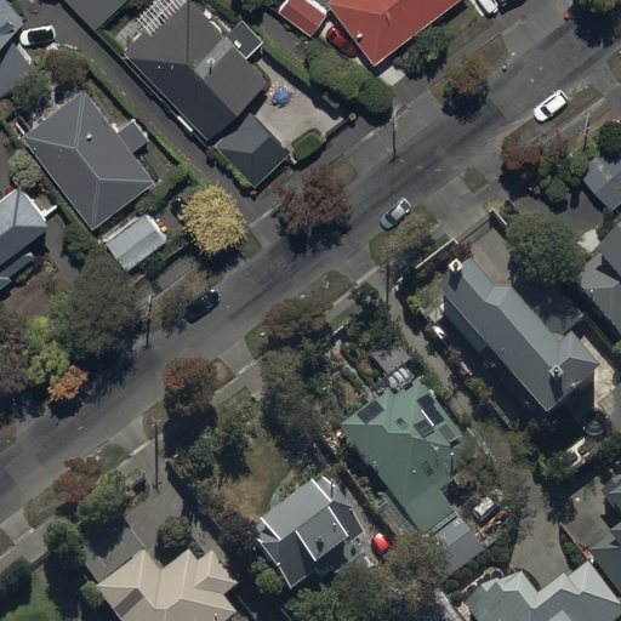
[(0,0),(0,89),(4,95),(36,70),(12,38),(28,24),(9,0),(0,0)]
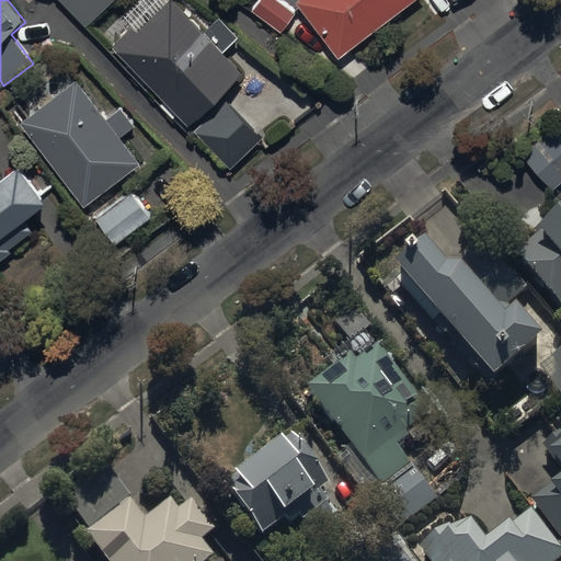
[(114,0),(59,0),(87,27),(114,0)]
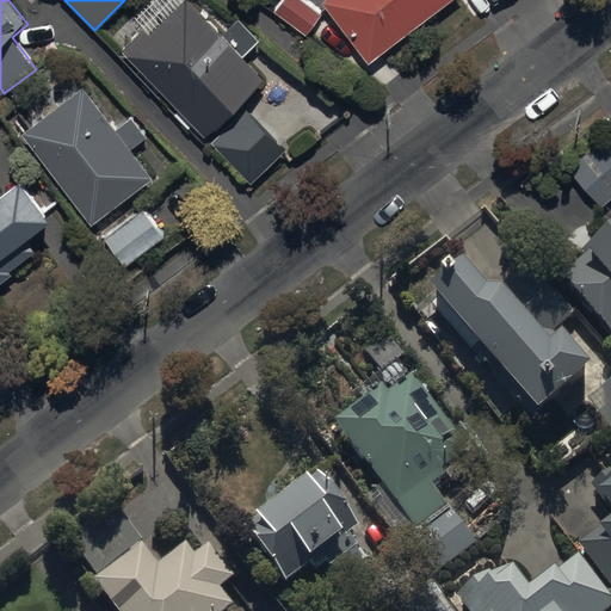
[(140,68),(135,73),(158,99),(164,94),(177,110),(173,113),(187,131),(195,124),(205,136),(265,80),(244,57),(260,42),(239,19),(222,36),(187,0),(186,0),(149,36),(144,30),(123,51),(140,68)]
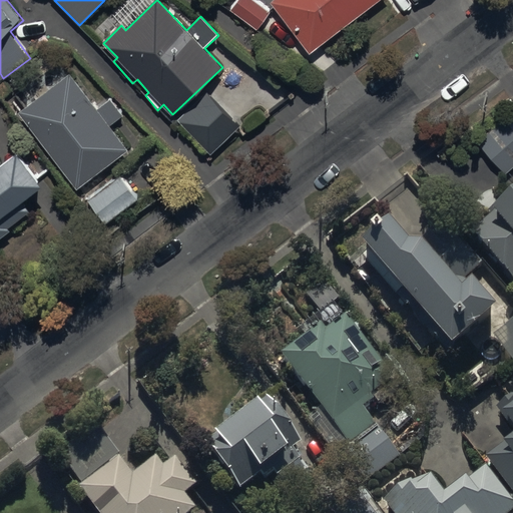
[(252,0),(235,0),(229,9),(259,30),(271,12),(252,0)]
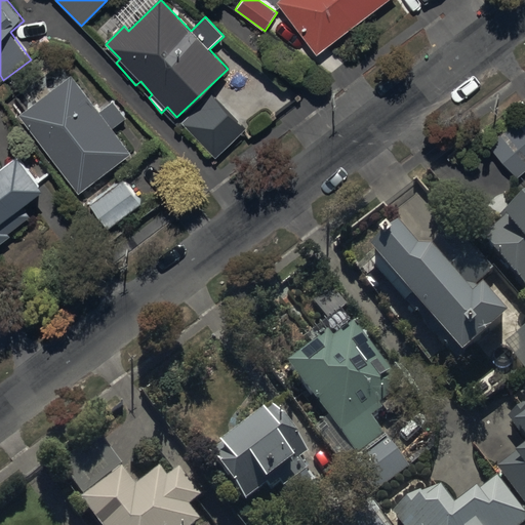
[(281,0),(278,3),(317,55),(390,0),(281,0)]
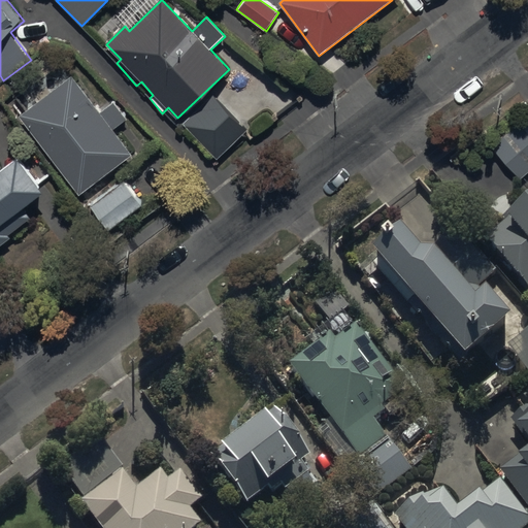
[(73,77),(21,117),(81,195),(133,155),(114,131),(129,120),(114,102),(101,112),(73,77)]
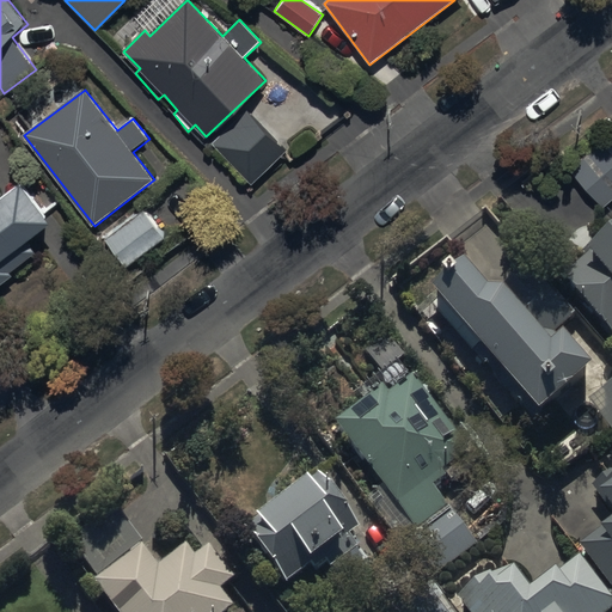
[(246,109),(212,144),(252,185),(287,151),(246,109)]
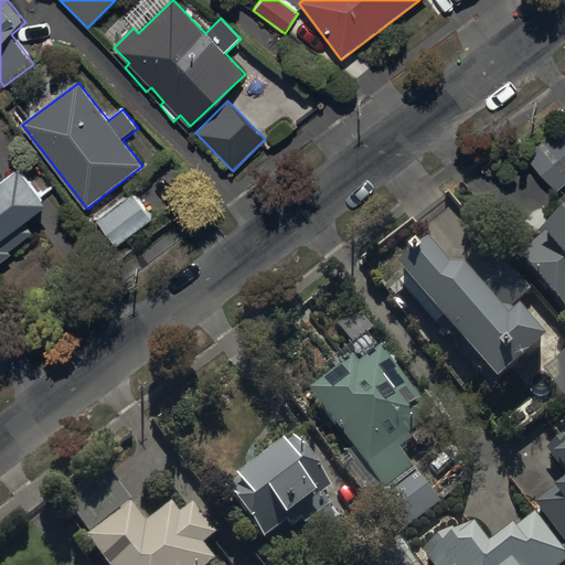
[(526,157),(556,192),(564,184),(564,124),(526,157)]
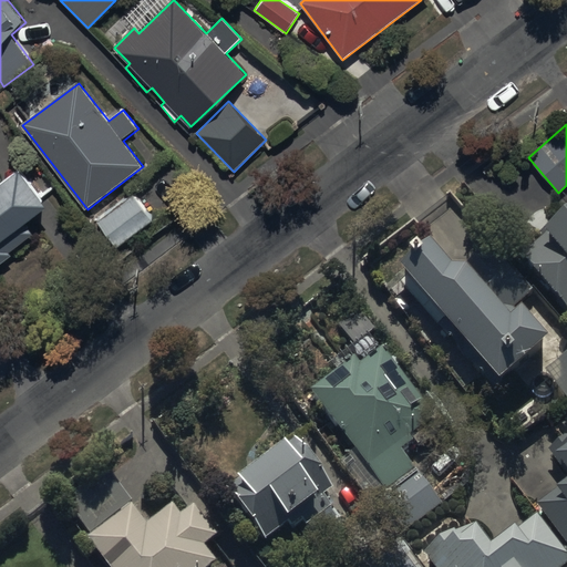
[(0,265),(13,256),(11,251),(37,234),(28,223),(51,206),(23,167),(0,184),(0,265)]
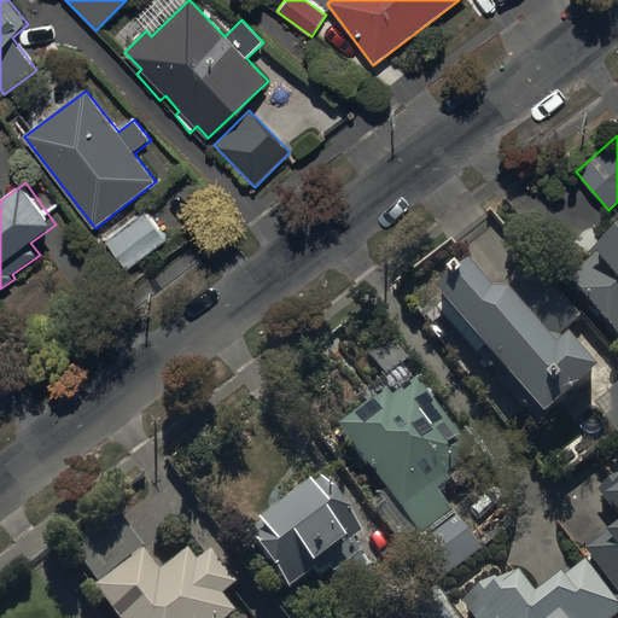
[(146,213),(106,242),(127,268),(165,238),(146,213)]
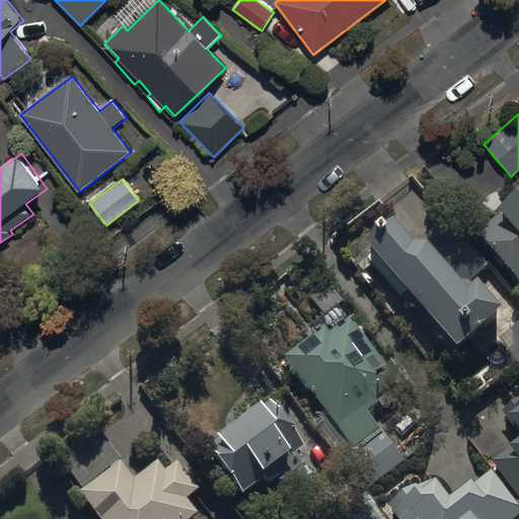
[(517,296),(518,294),(518,199),(471,240),(517,296)]
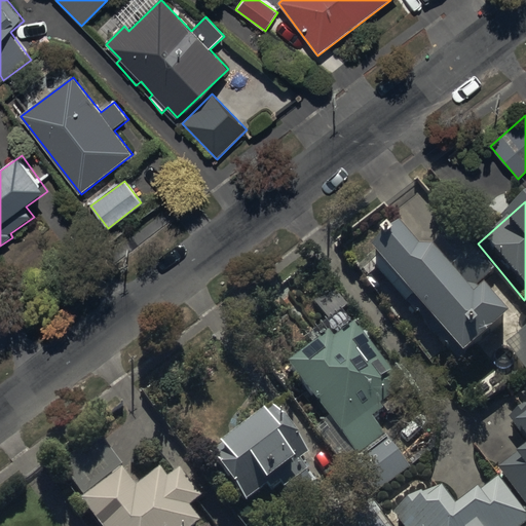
[(395,247),(372,266),(407,307),(404,309),(448,362),(451,359),(463,373),(510,334),(476,295),(493,279),(476,259),(426,260),(419,266),(400,242),(395,247)]
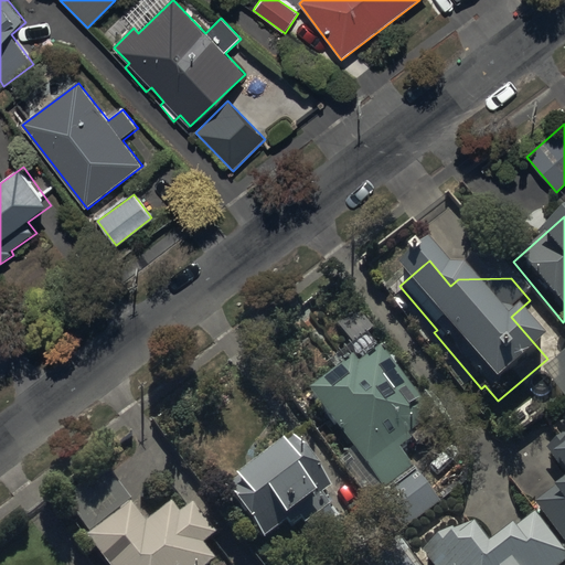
[(353,369),(309,400),(385,498),(377,504),(405,541),(441,512),(414,476),(401,459),(413,450),(408,446),(435,425),(381,356),(358,374),(353,369)]
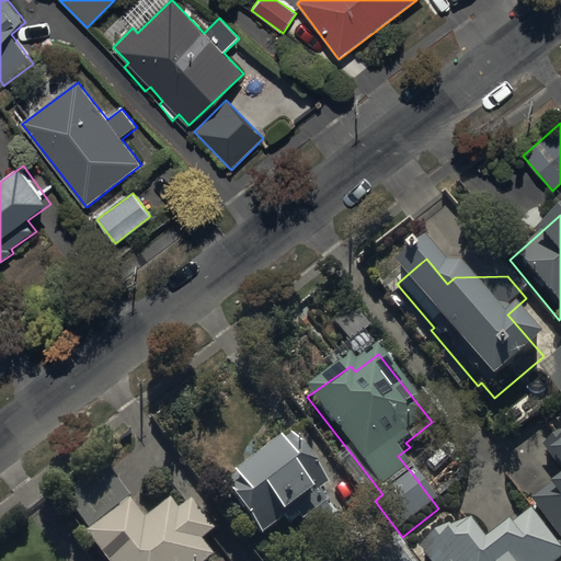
[(560,356),(538,374),(560,404),(560,356)]
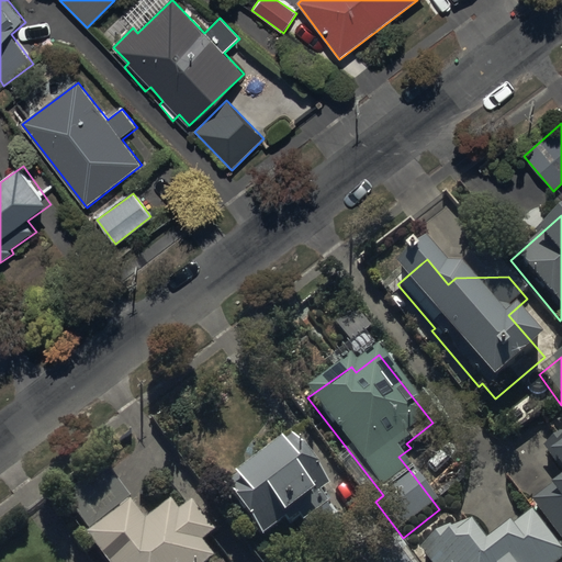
[(561,485),(561,487),(532,509),(561,549),(561,548),(561,441),(543,456),(552,469),(551,470),(561,485)]
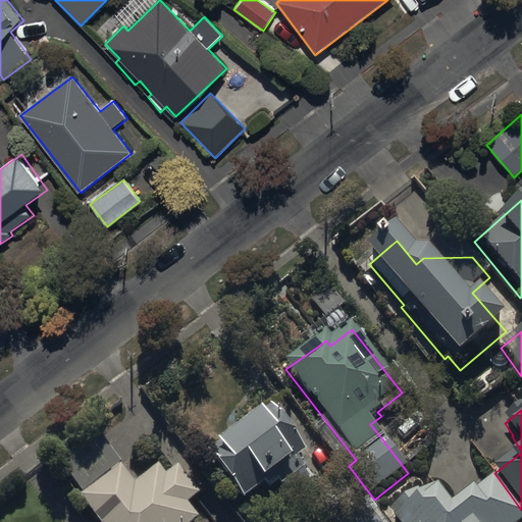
[(210,460),(246,508),(266,492),(269,497),(293,478),(297,483),(306,476),(300,467),(309,460),(275,415),(241,440),(239,438),(210,460)]
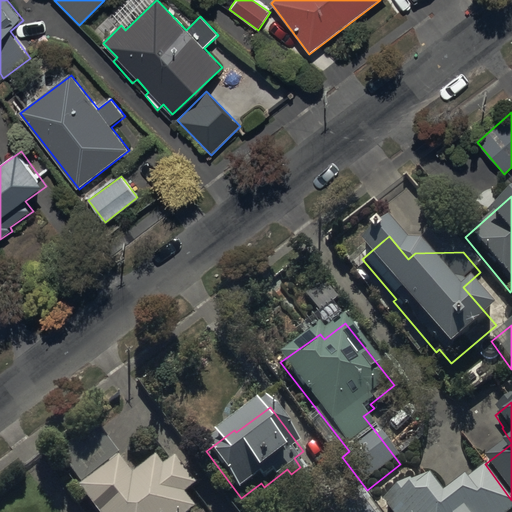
[(61,461),(85,493),(81,496),(93,511),(193,511),(186,502),(197,493),(177,467),(165,475),(158,466),(134,484),(120,465),(96,434),(61,461)]
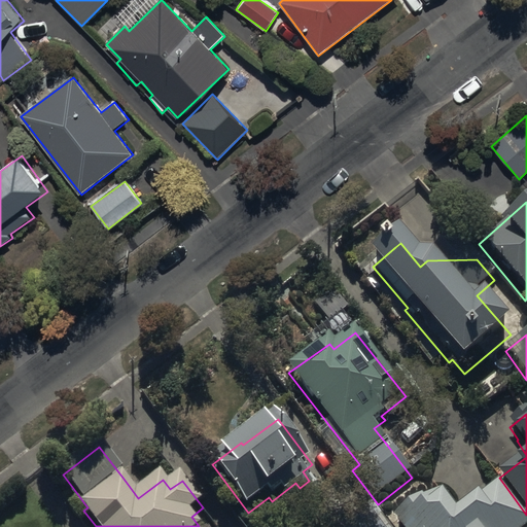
[(393,520),(397,526),(526,526),(499,487),(458,516),(444,496),(426,507),(421,500),(393,520)]
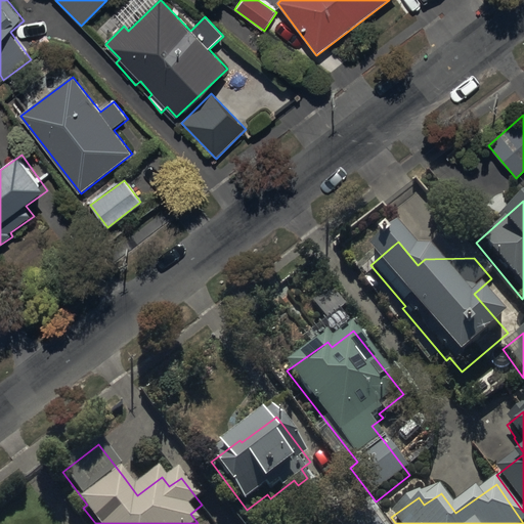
All buildings are outlined.
